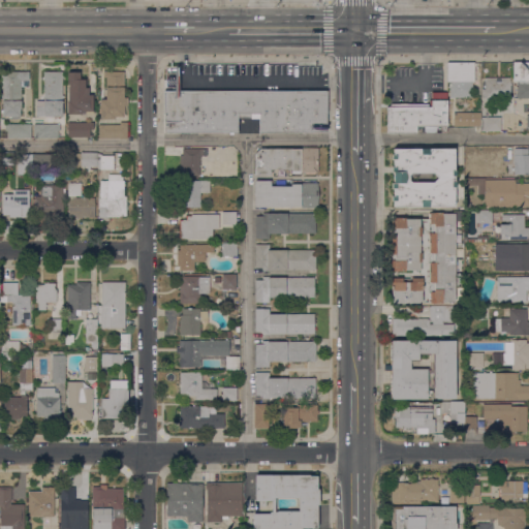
[(473,83),(472,83),(472,98),(449,98),(449,82),(447,82),(447,62),(473,62),(473,83)]
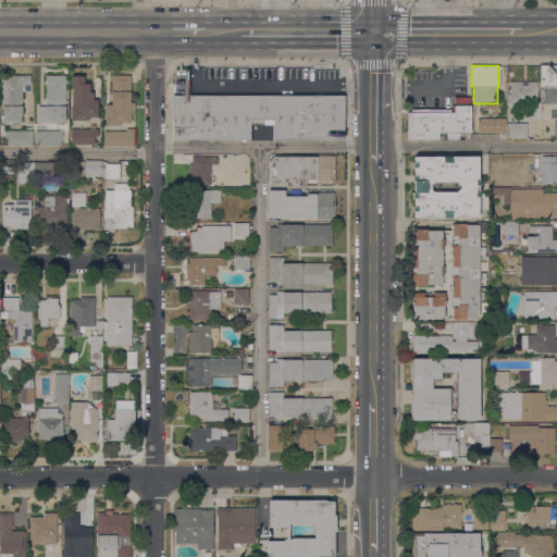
[(556,103),(544,103),(544,102),(543,102),(543,99),(544,99),(544,86),(541,86),(541,67),(556,67),(556,103)]
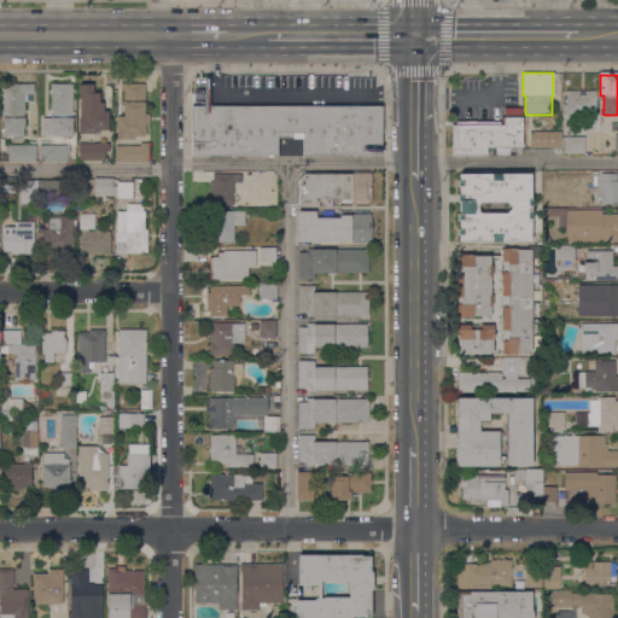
[(73,85),(73,88),(74,88),(74,92),(73,92),(73,136),(42,136),(42,124),(51,124),(51,83),(73,85)]
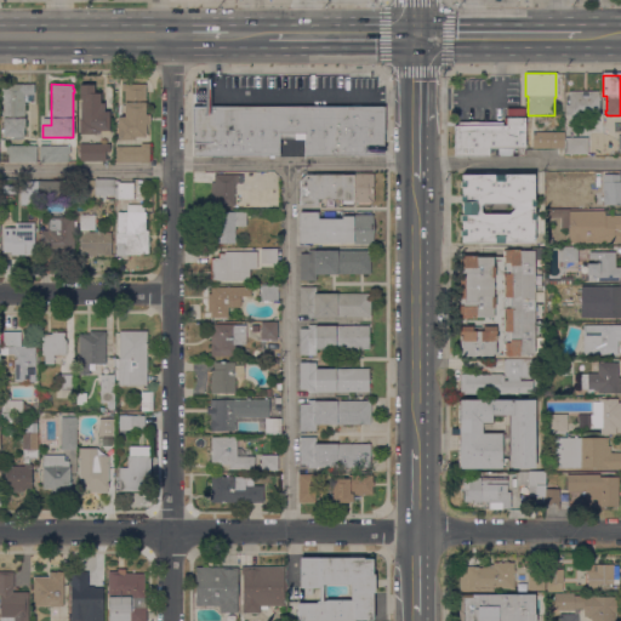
[(34,85),(34,95),(24,95),(24,129),(23,129),(23,137),(3,137),(3,132),(1,132),(1,130),(4,130),(4,115),(1,115),(1,113),(3,113),(3,92),(1,92),(1,89),(3,89),(3,85),(34,85)]
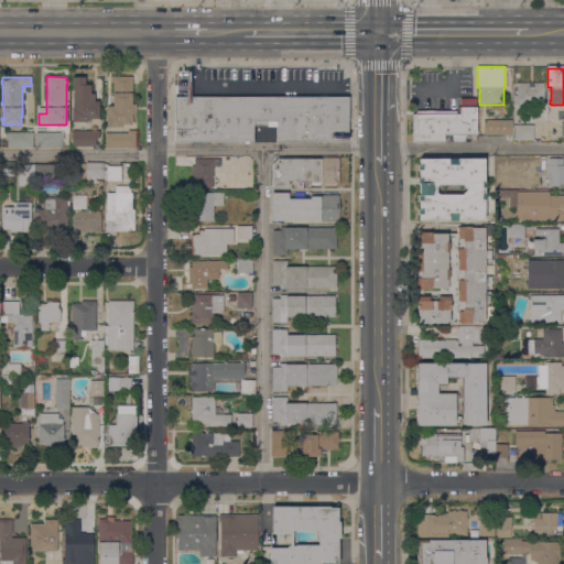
[(72,122),(72,108),(73,108),(73,90),(72,90),(72,77),(85,77),(85,85),(90,85),(90,94),(94,94),(94,101),(99,101),(99,119),(99,123),(91,123),(91,120),(87,120),(87,122),(72,122)]
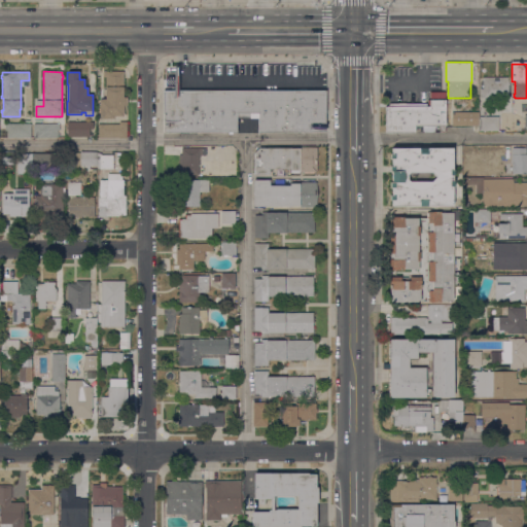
[(124,72),(124,98),(127,98),(127,106),(124,106),(124,116),(114,116),(114,119),(100,119),(100,100),(105,100),(106,78),(103,78),(103,72),(124,72)]
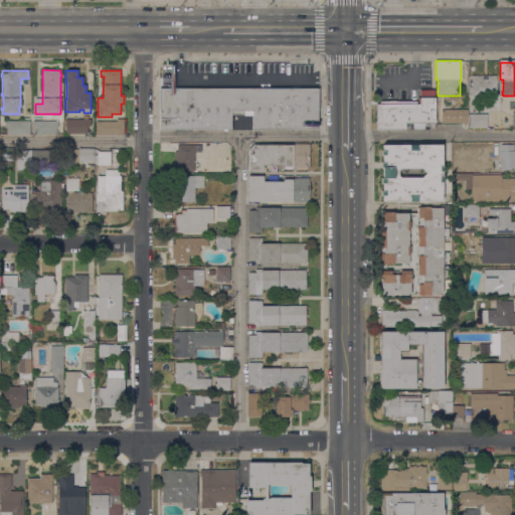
[(497,96),(469,96),(469,87),(472,87),(472,75),(496,75),(496,78),(497,78),(497,96)]
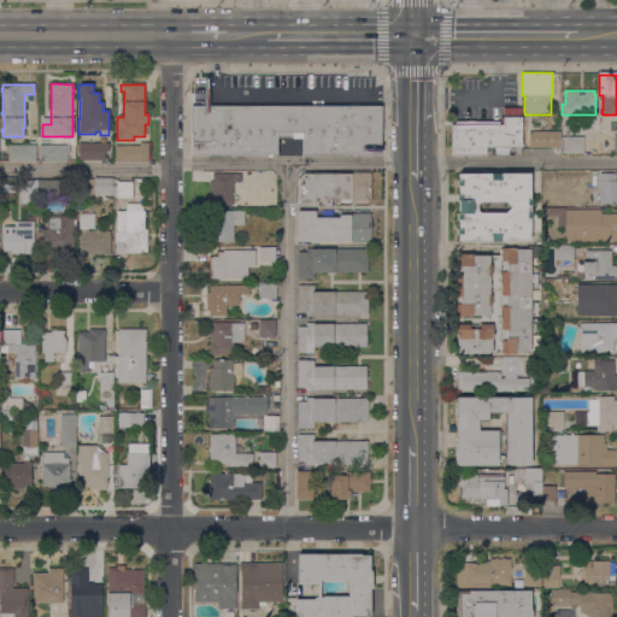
[(378,152),(378,156),(303,156),(303,139),(293,139),(277,139),(277,156),(192,156),(192,106),(381,106),(381,152),(378,152)]
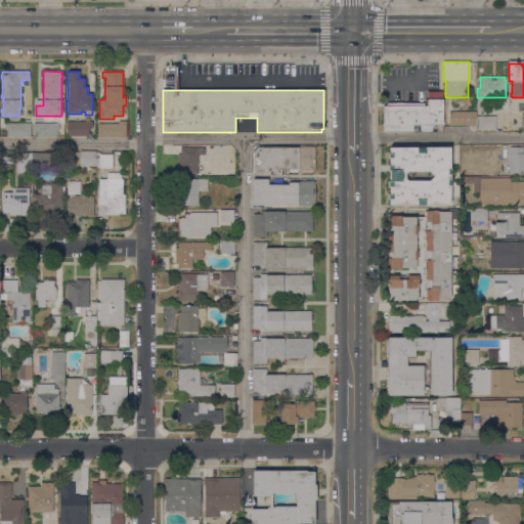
[(383,132),(383,106),(426,106),(426,99),(442,99),(442,132),(437,132),(437,126),(431,126),(431,132),(421,132),(421,126),(412,126),(412,132),(383,132)]
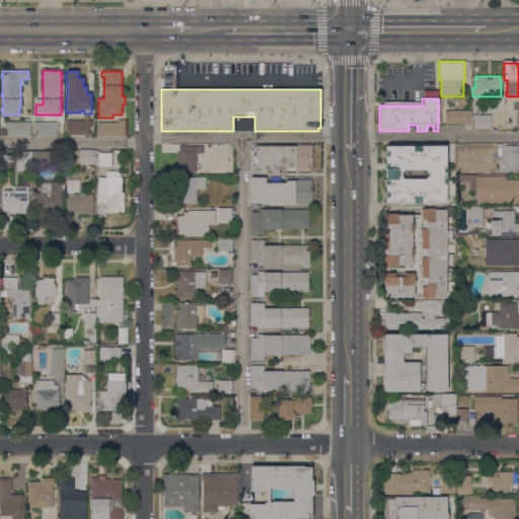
[(445,125),(445,110),(471,110),(471,125),(445,125)]
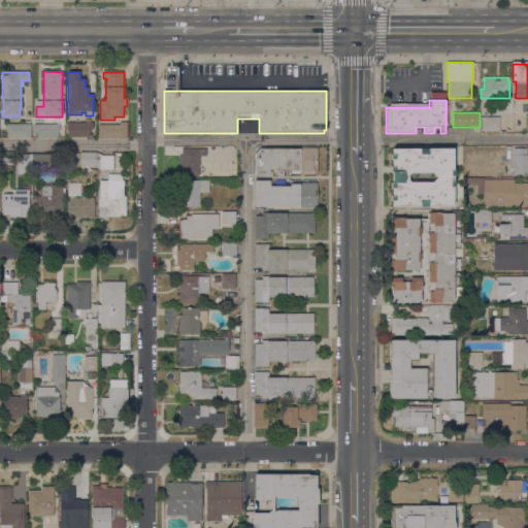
[(480,131),(480,118),(499,118),(499,131),(480,131)]
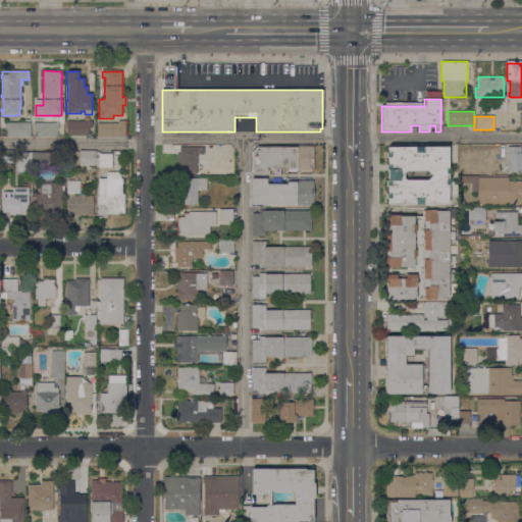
[(97,138),(97,123),(118,123),(118,120),(125,120),(125,137),(97,138)]
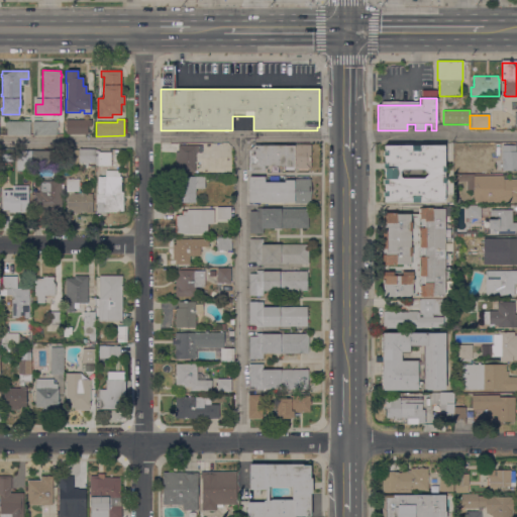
[(67,134),(67,120),(92,120),(92,127),(88,127),(88,134),(67,134)]
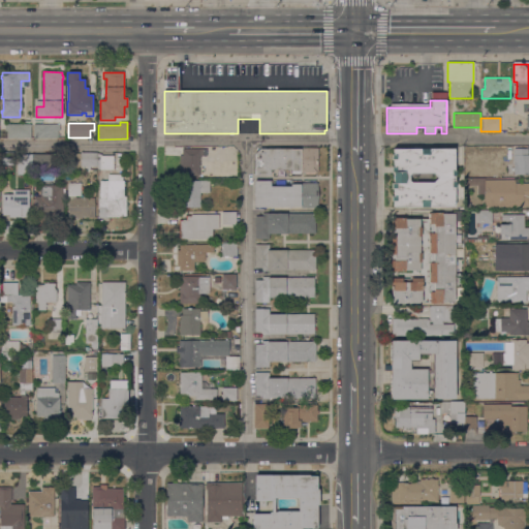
[(31,124),(31,138),(7,138),(7,131),(5,131),(5,124),(31,124)]
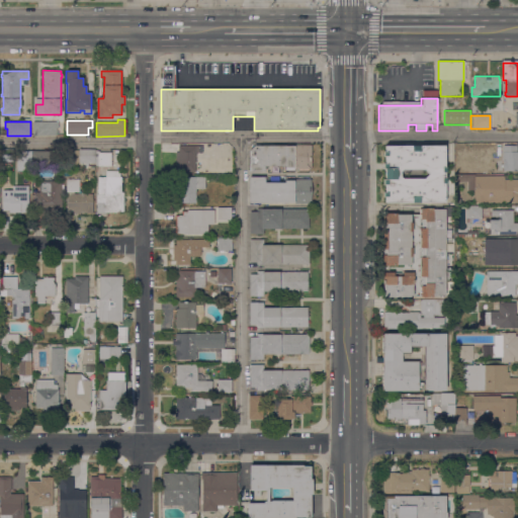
[(57,135),(57,136),(33,136),(33,122),(46,121),(46,125),(63,125),(63,134),(64,134),(64,135),(57,135)]
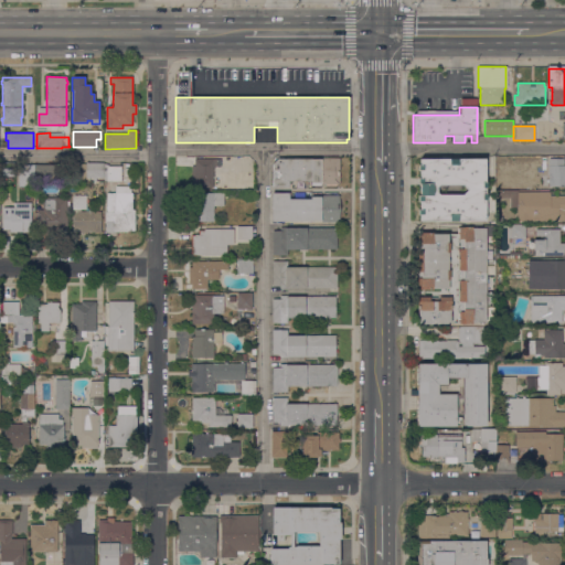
[(255,162),(255,185),(213,185),(213,188),(176,188),(176,156),(248,156),(255,162)]
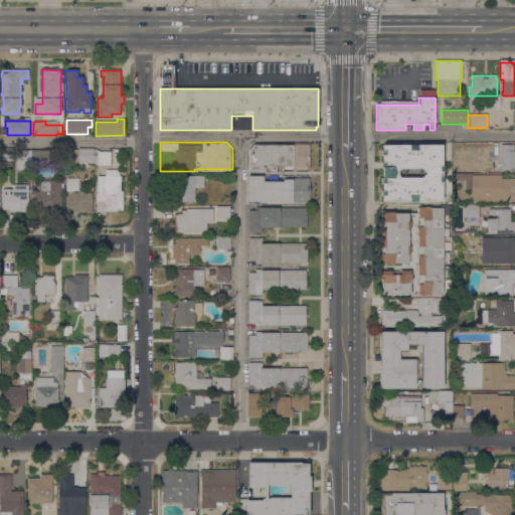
[(310,144),(310,168),(293,168),(293,169),(284,169),(284,165),(264,165),(264,171),(248,171),(248,150),(252,145),(310,144)]
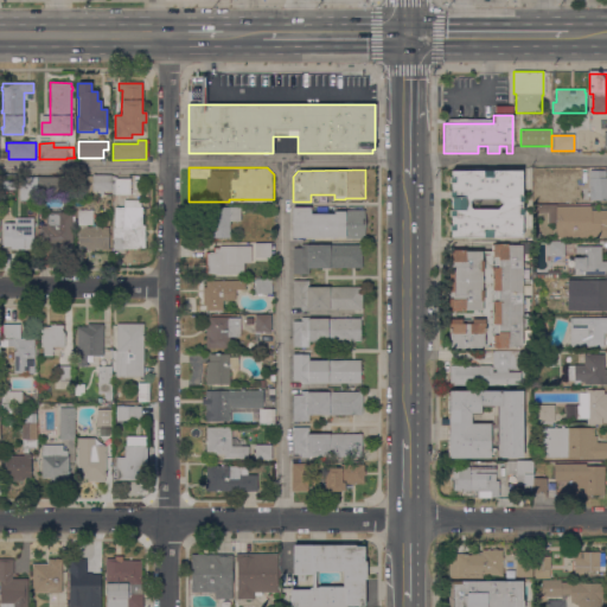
[(451,231),(449,231),(449,225),(452,225),(452,216),(449,217),(449,211),(451,211),(451,198),(449,198),(449,192),(451,192),(451,184),(449,184),(449,178),(451,178),(451,171),(521,171),(521,196),(523,196),(523,203),(521,203),(521,209),(523,209),(523,216),(522,216),(522,237),(451,238),(451,231)]
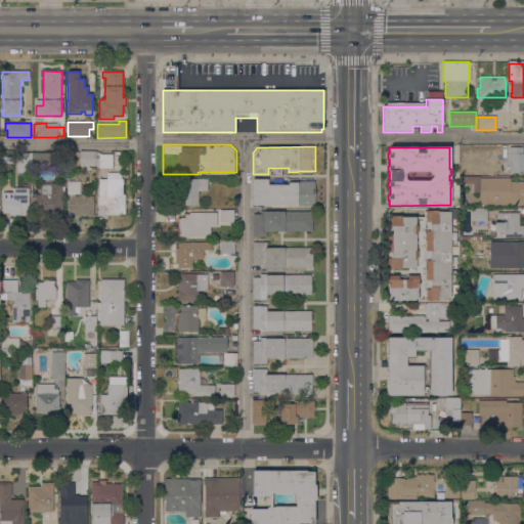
[(523,173),(512,173),(512,154),(509,154),(509,147),(523,147),(523,154),(523,173)]
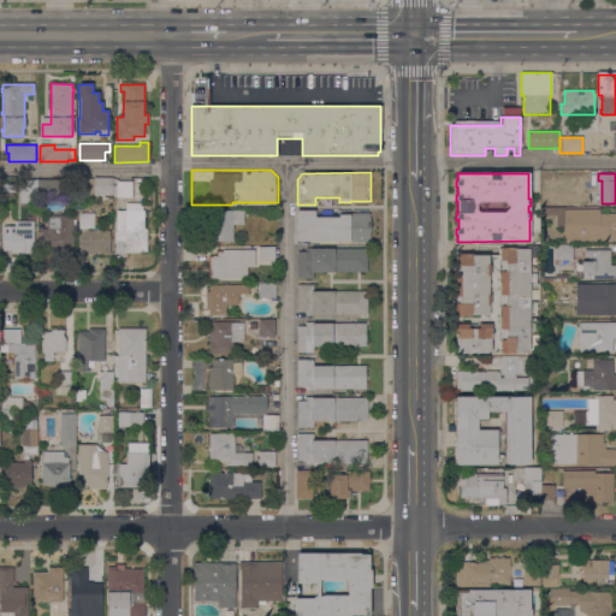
[(113,179),(113,194),(105,194),(105,197),(101,197),(101,194),(94,194),(94,179),(113,179)]
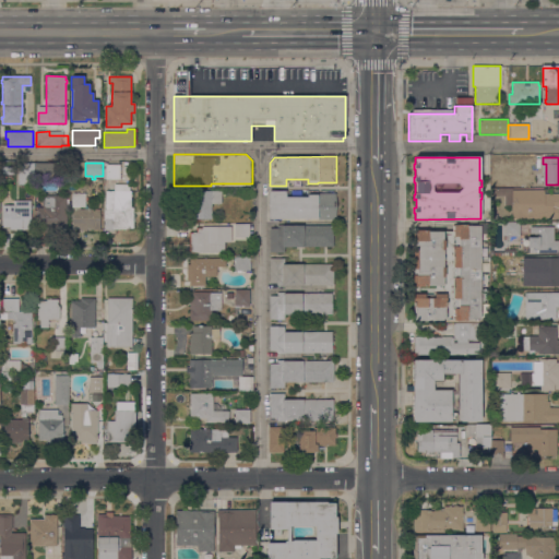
[(120,179),(103,179),(103,163),(107,164),(107,165),(120,165),(120,179)]
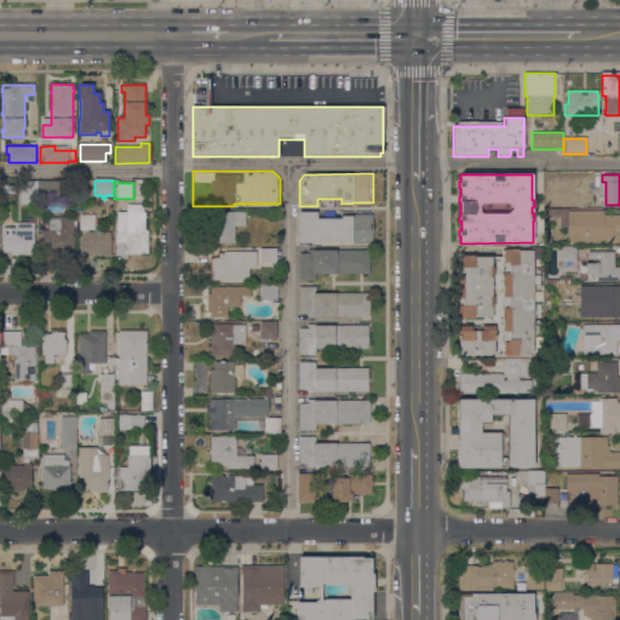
[(21,182),(38,182),(38,205),(21,205),(21,182)]
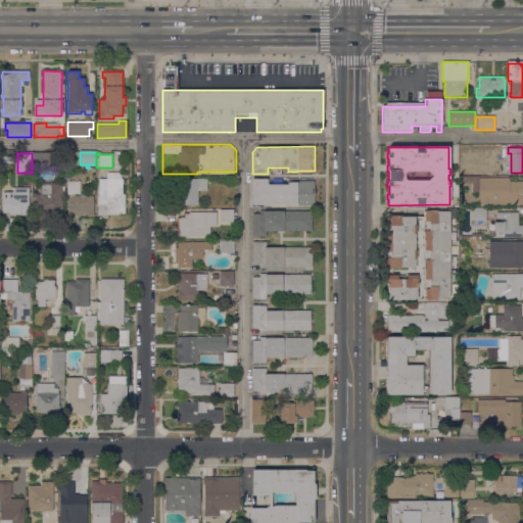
[(50,153),(50,168),(33,168),(33,153),(50,153)]
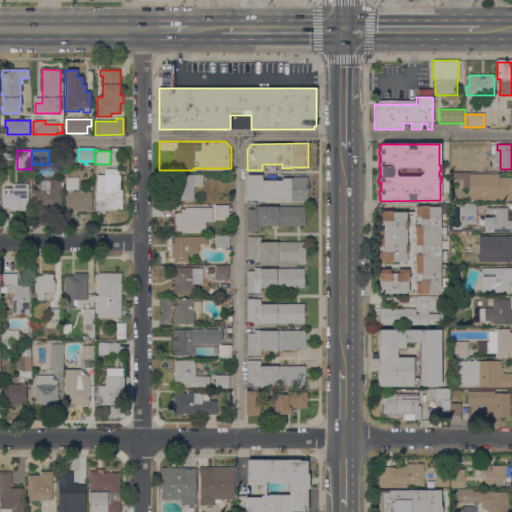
[(2,160),(2,152),(12,153),(12,160),(2,160)]
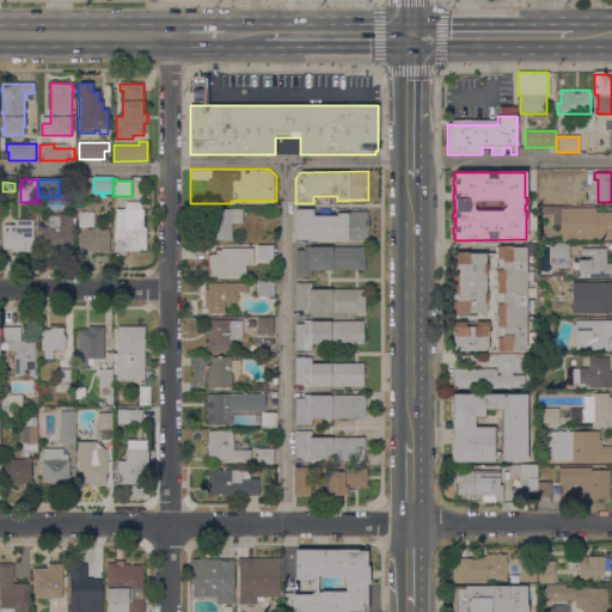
[(115,231),(116,231),(116,209),(124,209),(124,202),(141,202),(141,209),(144,209),(144,227),(146,227),(146,250),(138,250),(138,251),(124,251),(124,252),(115,252),(115,231)]
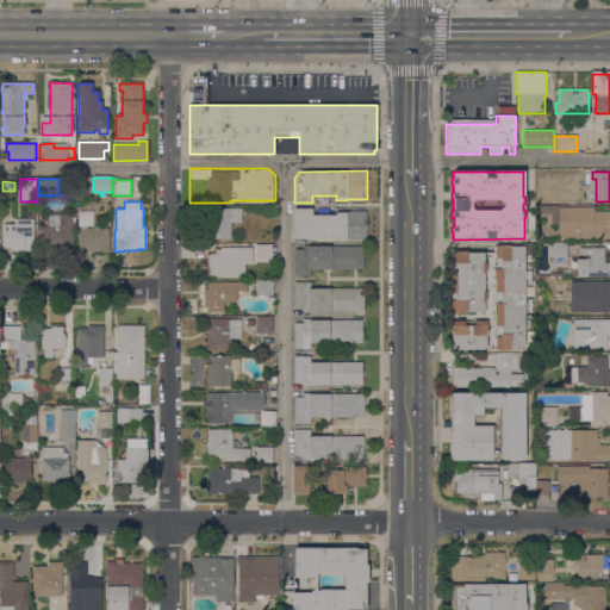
[(559,206),(559,207),(603,207),(603,212),(609,212),(609,238),(591,238),(591,240),(558,240),(558,236),(559,236),(559,224),(551,224),(551,215),(536,215),(536,206),(559,206)]
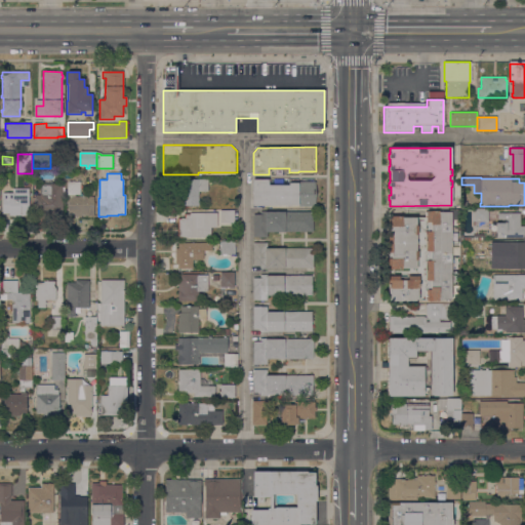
[(179,206),(179,179),(208,179),(208,192),(199,192),(199,206),(179,206)]
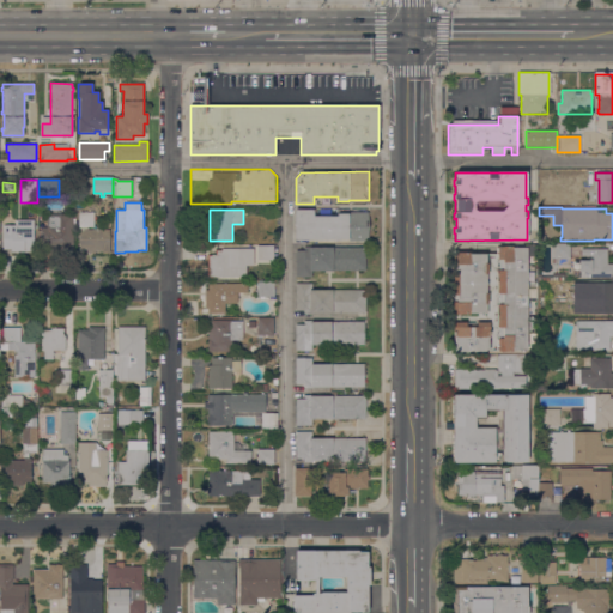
[(296,210),(314,210),(314,217),(338,217),(338,213),(349,213),(349,212),(369,212),(369,241),(349,241),(296,241),(296,210)]
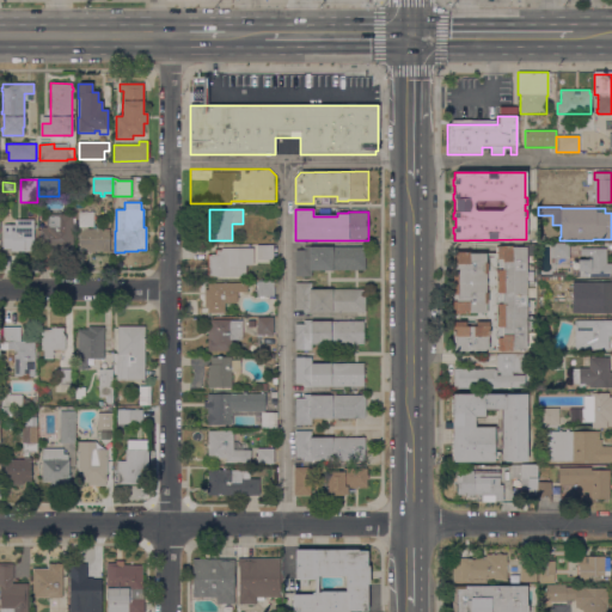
[(78,212),(93,212),(93,227),(87,227),(87,230),(96,230),(96,227),(98,227),(98,230),(109,230),(110,252),(86,252),(86,250),(79,250),(78,212)]
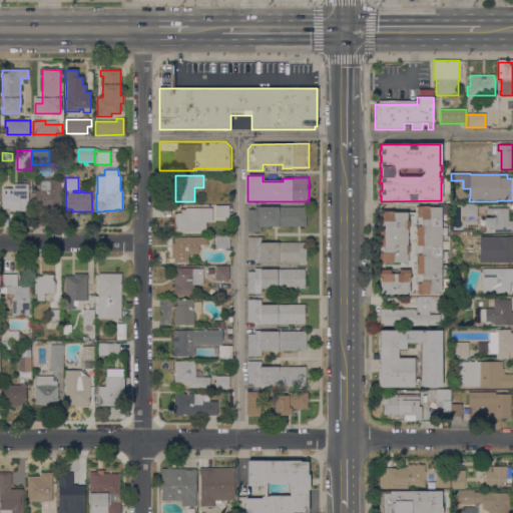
[(61,211),(33,211),(33,191),(35,191),(35,190),(39,190),(39,179),(61,179),(61,211)]
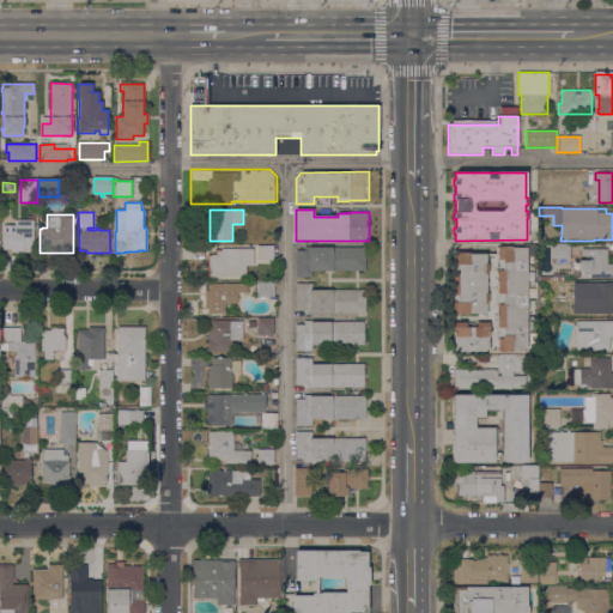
[(2,225),(14,225),(14,220),(34,220),(34,253),(11,253),(11,250),(2,250),(2,225)]
